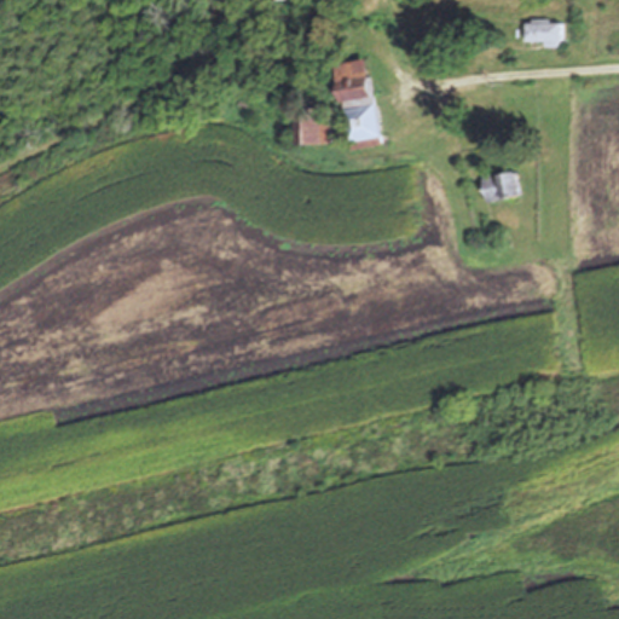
[(528,23),(563,23),(563,41),(561,41),(561,46),(545,46),(545,41),(528,41),(528,23)]
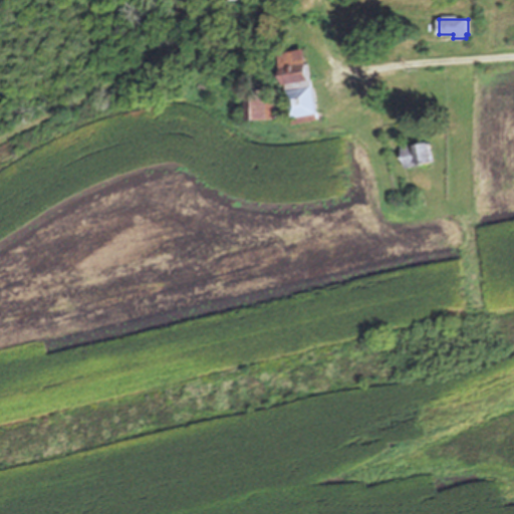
[(350,46),(367,44),(368,57),(351,58),(350,46)]
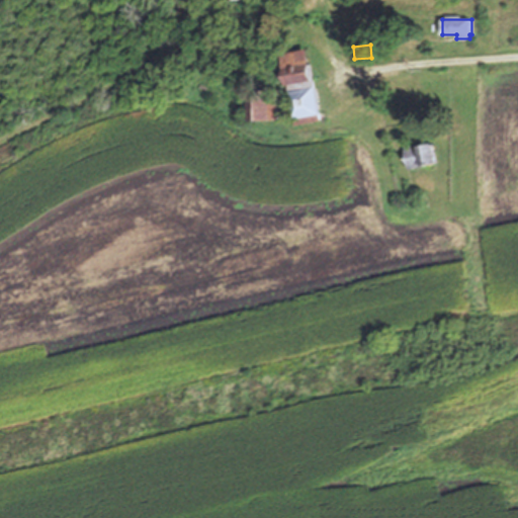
[(281,54),(308,50),(320,120),(293,125),(281,54)]
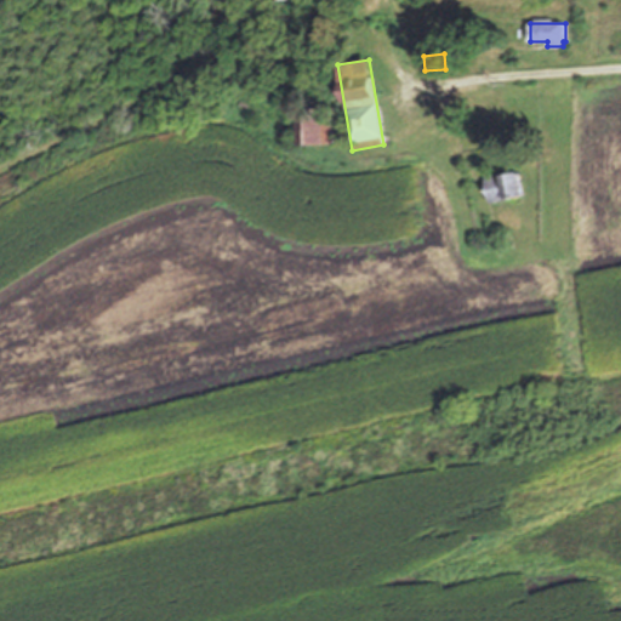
[(297,108),(334,108),(335,144),(297,144),(297,108)]
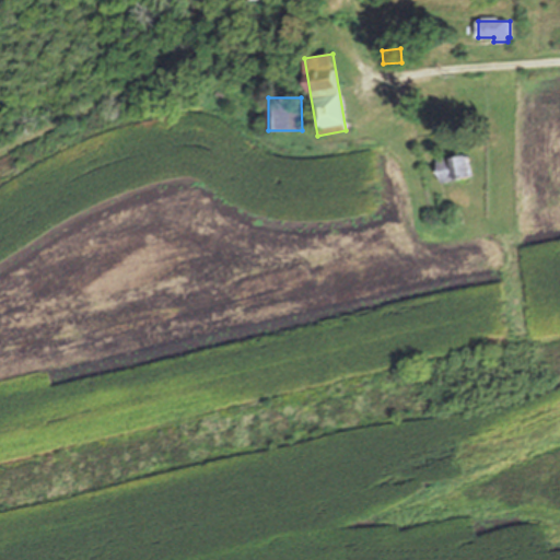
[(443,183),(438,156),(469,150),(475,176),(443,183)]
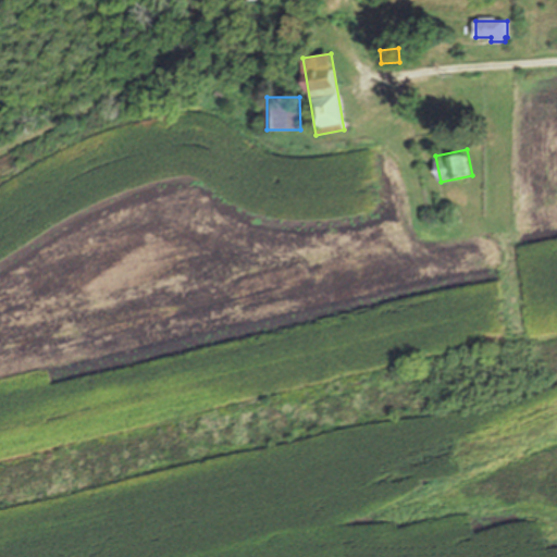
All buildings are outlined.
